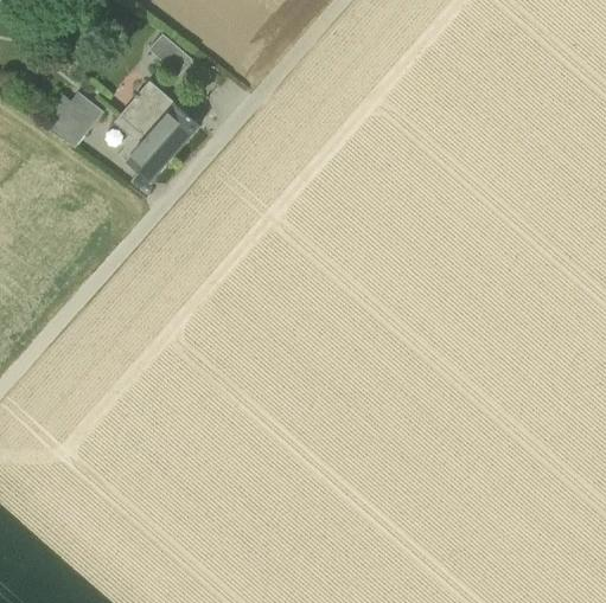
[(148,49),(178,75),(192,59),(161,32),(148,49)]
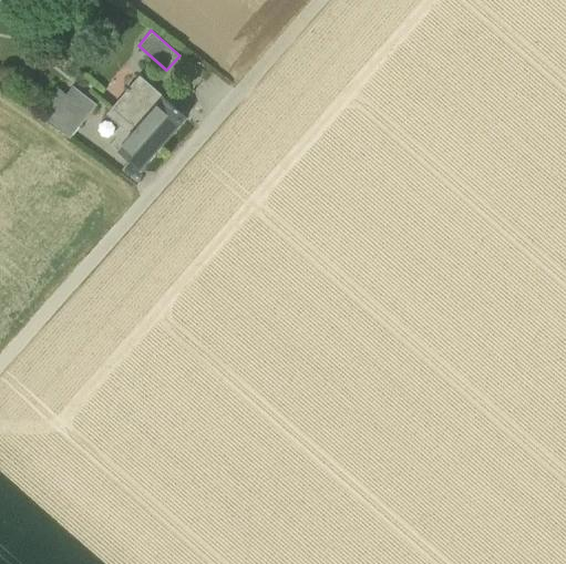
[(107,112),(124,127),(125,127),(131,122),(158,147),(185,118),(185,116),(164,98),(139,75),(127,89),(126,88),(124,90),(125,91),(107,112)]
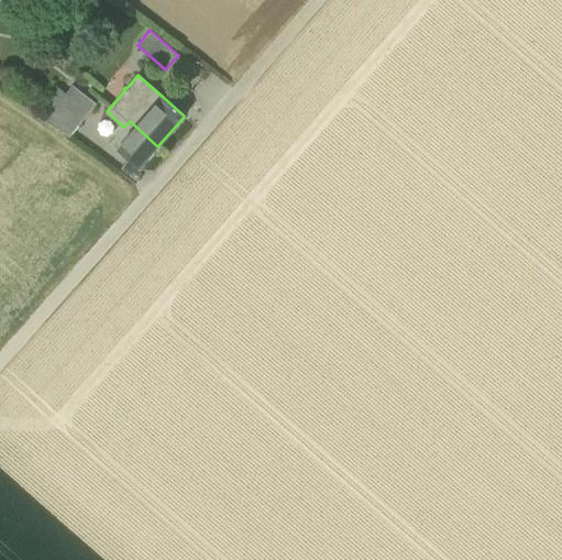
[(58,128),(68,136),(95,102),(85,95),(68,114),(57,105),(44,120),(57,129),(58,128)]
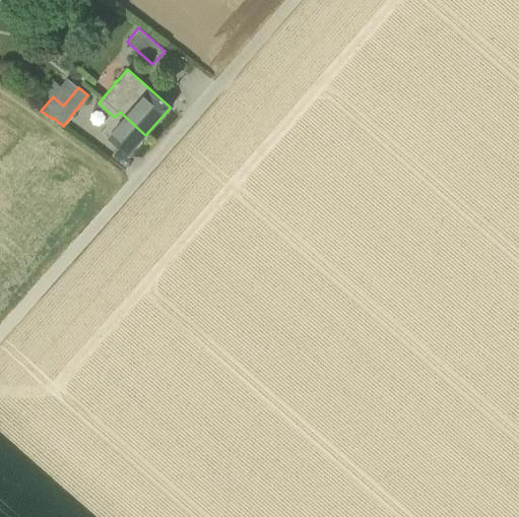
[(114,117),(110,122),(117,128),(108,138),(127,155),(145,135),(120,112),(115,117),(114,117)]
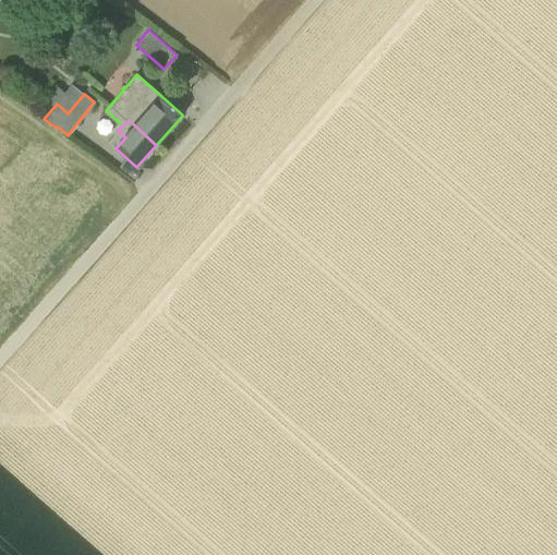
[(108,141),(116,148),(125,137),(118,131),(108,141)]
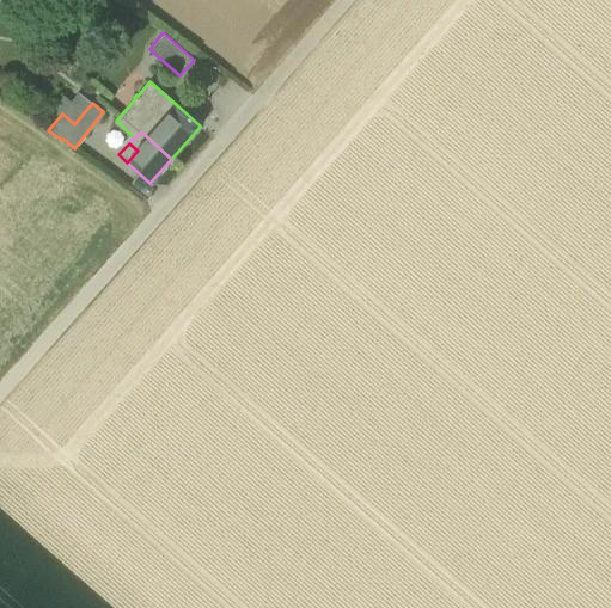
All buildings are outlined.
